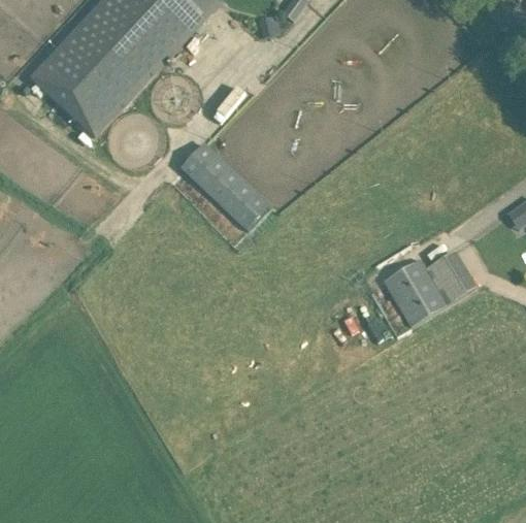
[(100,0),(29,77),(95,138),(221,2),(219,0),(100,0)]
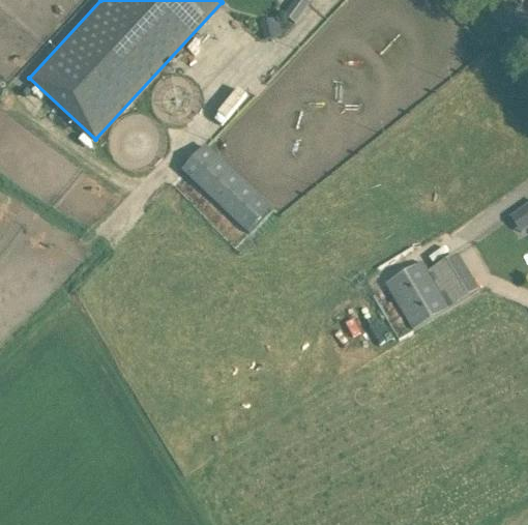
[(294,0),(286,13),(295,20),(308,0),(294,0)]
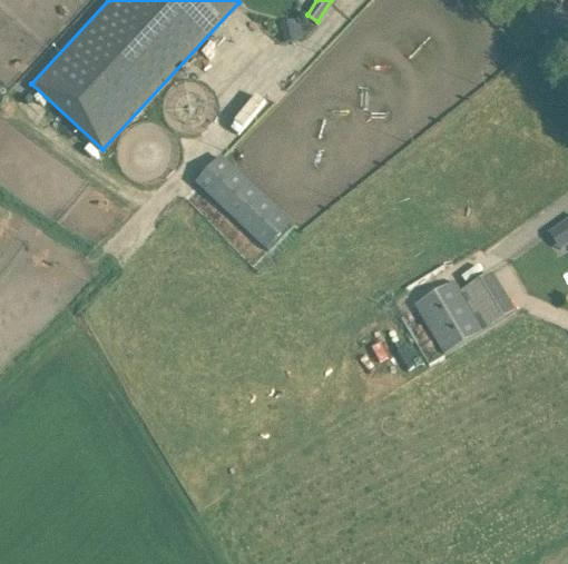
[(192,72),(185,81),(217,104),(224,95),(192,72)]
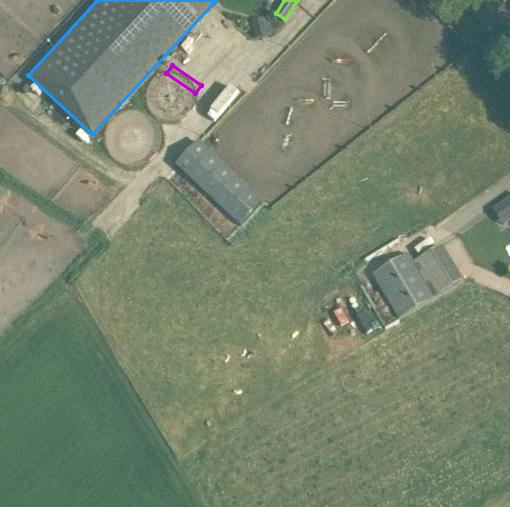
[(174,162),(237,221),(261,196),(198,137),(174,162)]
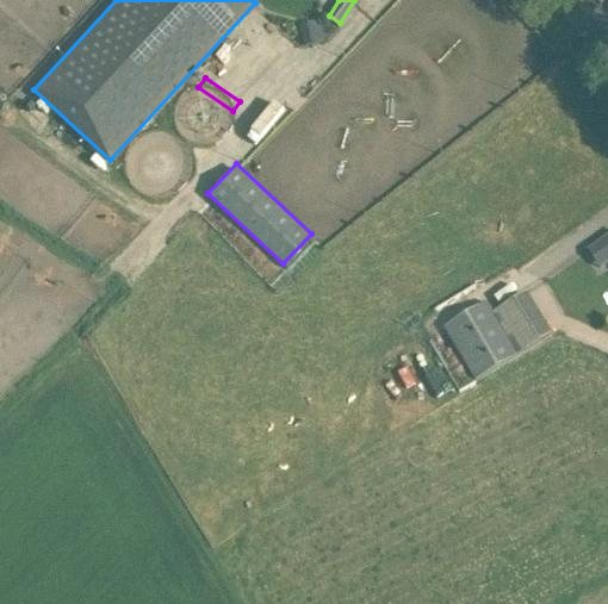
[(607,230),(583,238),(590,261),(607,255),(607,230)]
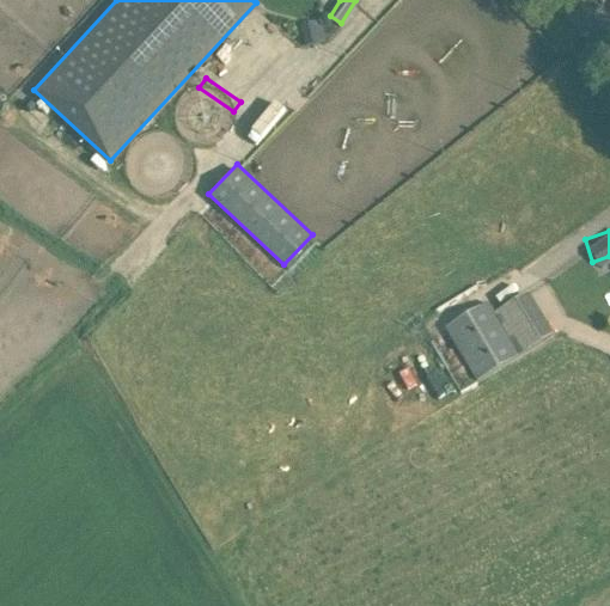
[(443,325),(475,378),(551,331),(528,289),(494,310),(487,298),(443,325)]
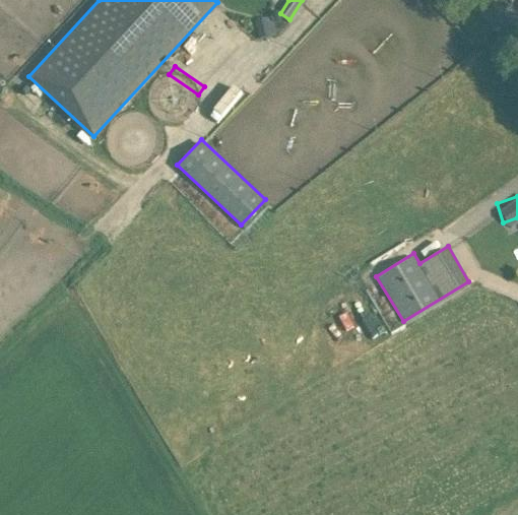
[(383,313),(370,290),(361,295),(374,319),(383,313)]
